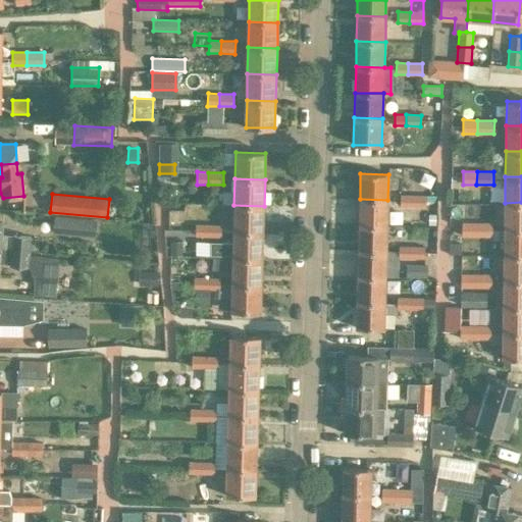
[(400,207),(411,207),(411,196),(401,195),(400,207)]
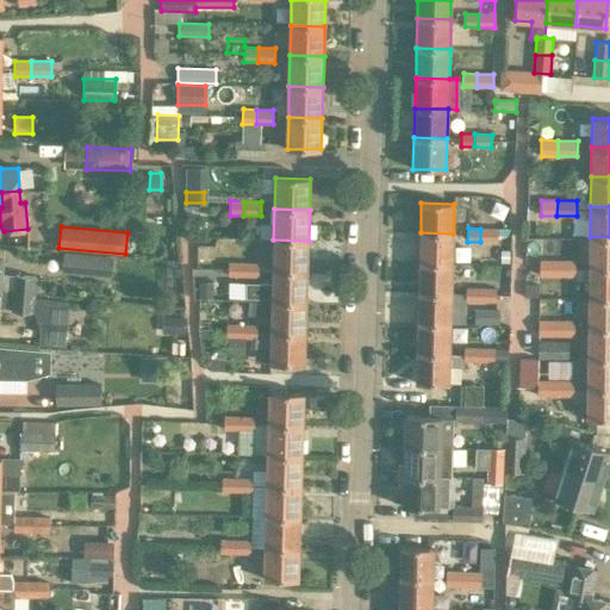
[(498,229),(480,229),(480,242),(498,243),(498,229)]
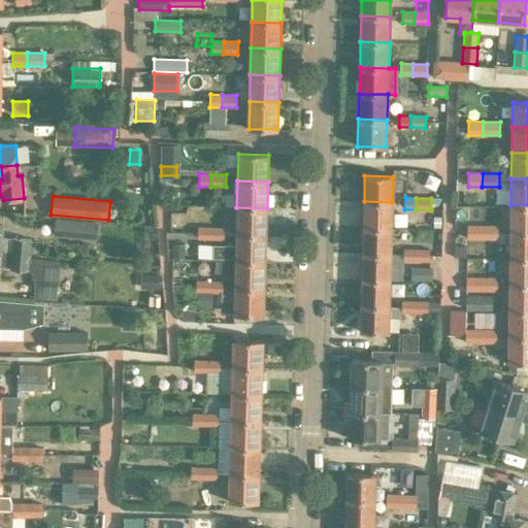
[(392,202),(364,201),(363,228),(391,229),(392,202)]
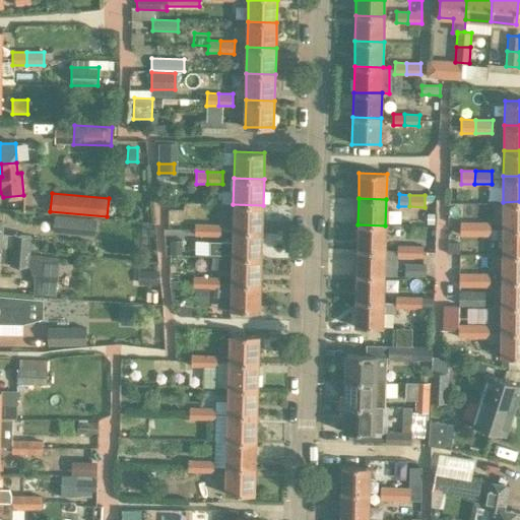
[(519,201),(503,202),(503,228),(519,228),(519,201)]
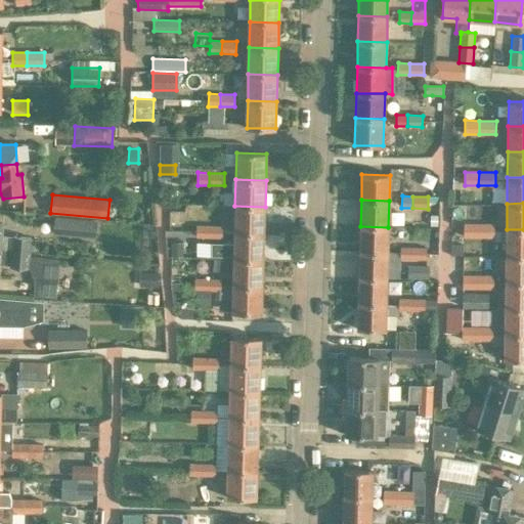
[(233,232),(264,233),(265,207),(234,206),(234,219),(222,218),(222,226),(222,232),(233,232)]
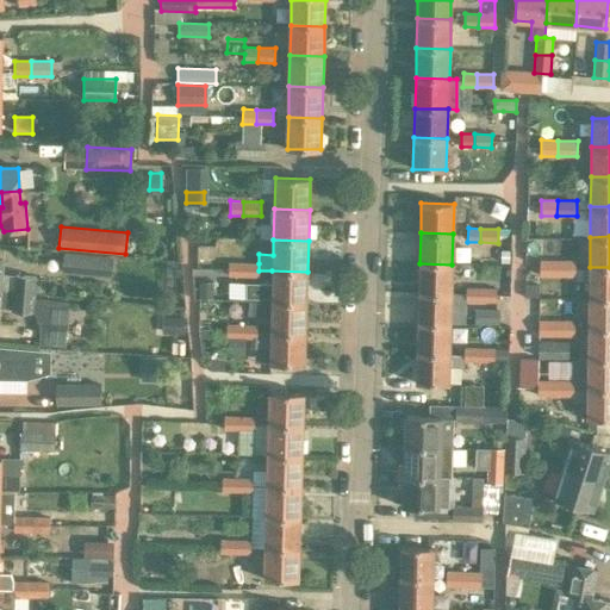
[(63,251),(62,272),(111,277),(113,256),(63,251)]
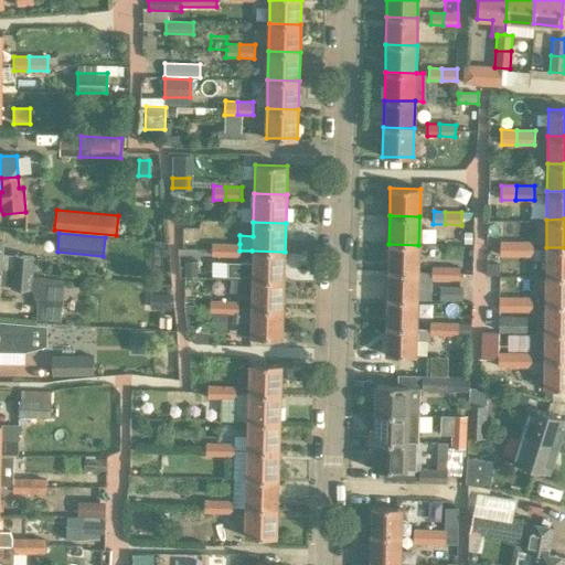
[(0,269),(31,273),(33,255),(14,253),(14,256),(1,255),(2,241),(0,241),(0,269)]
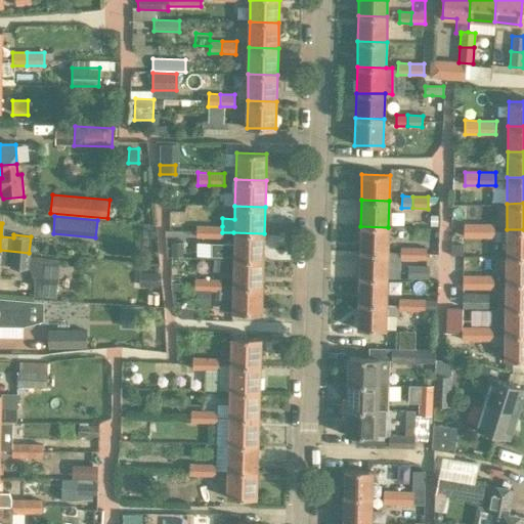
[(463,237),(478,237),(478,223),(464,223),(463,237)]
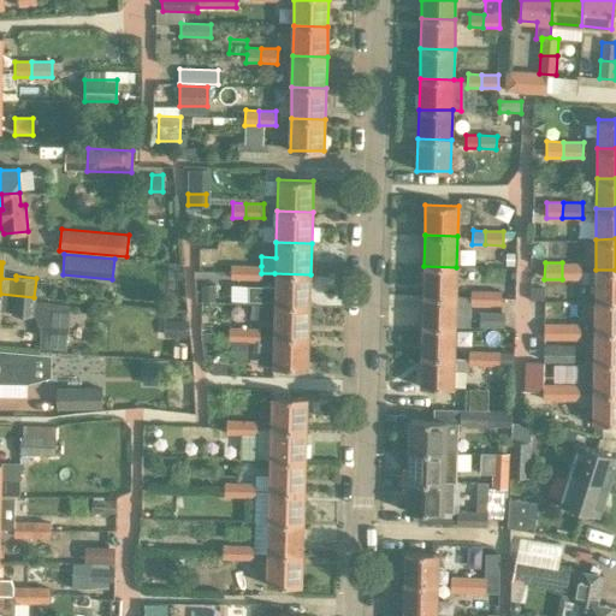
[(581,262),(562,262),(562,279),(581,279),(581,262)]
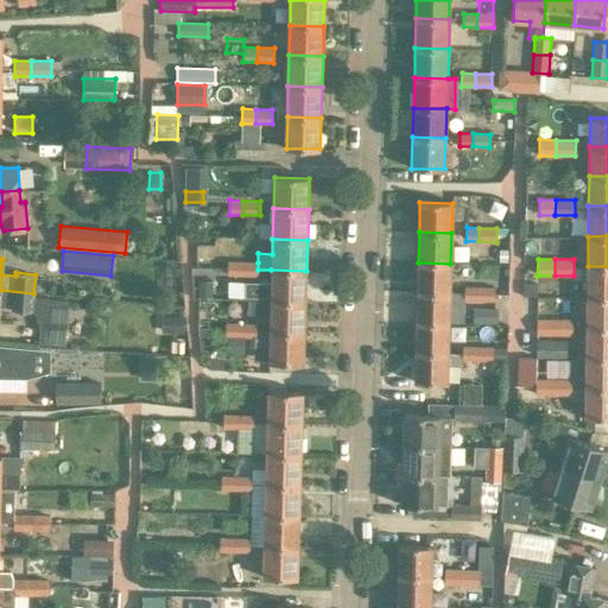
[(227,276),(240,277),(241,261),(228,261),(227,276)]
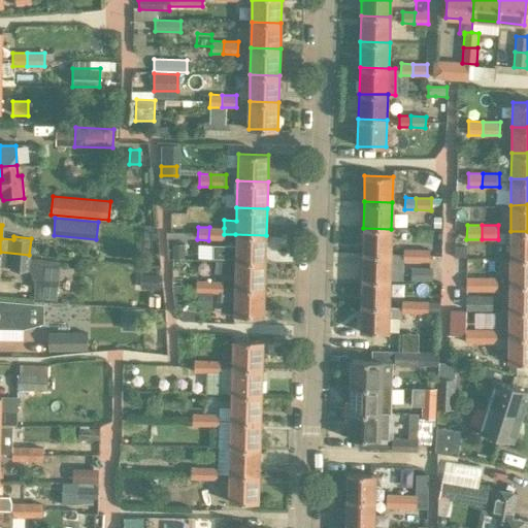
[(224,228),(209,227),(208,240),(224,240),(224,234),(224,228)]
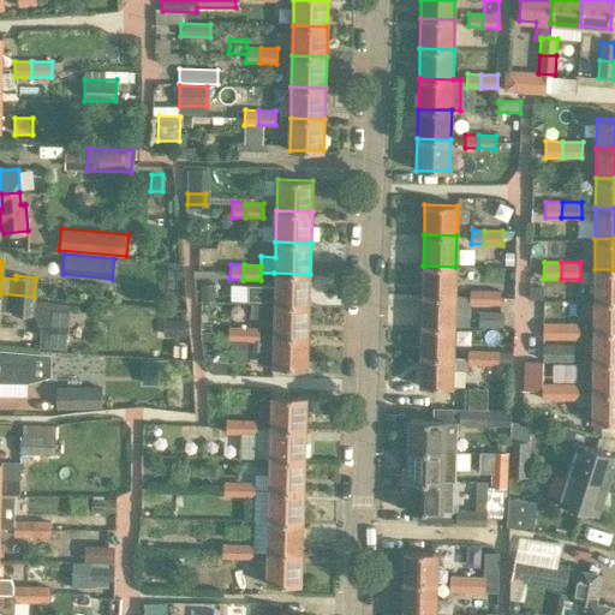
[(466,284),(455,284),(455,267),(423,266),(422,296),(454,297),(466,297),(466,284)]
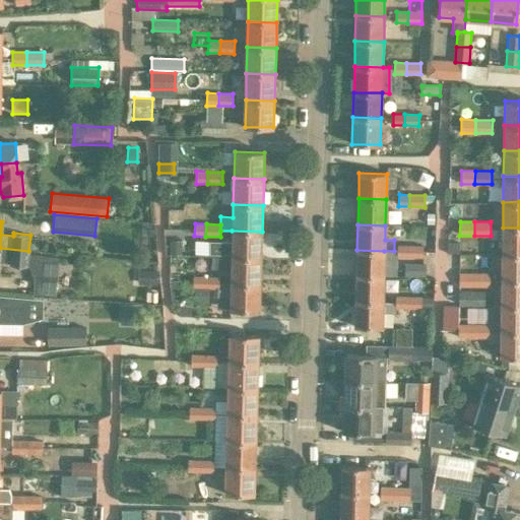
[(502,253),(519,253),(519,228),(503,228),(502,253)]
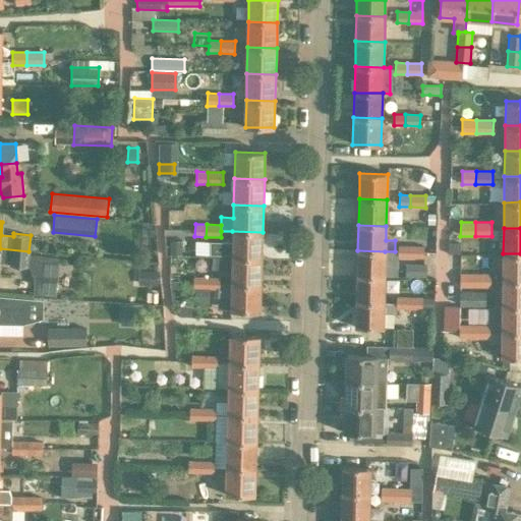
[(263,232),(232,231),(232,242),(210,241),(210,255),(232,256),(232,257),(262,258),(263,232)]
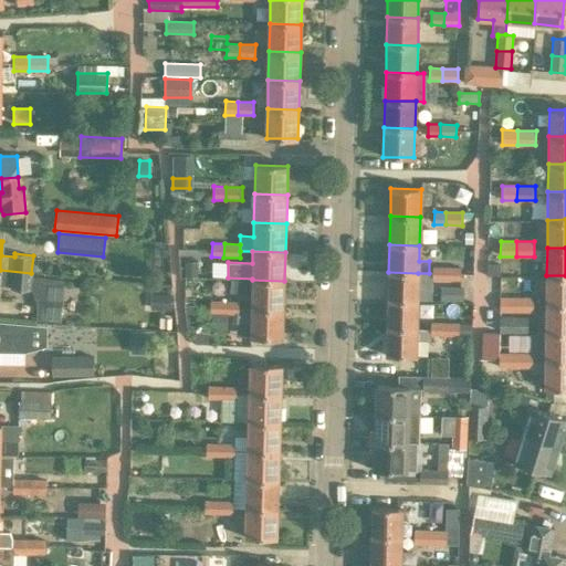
[(186,261),(186,274),(196,274),(196,261),(186,261)]
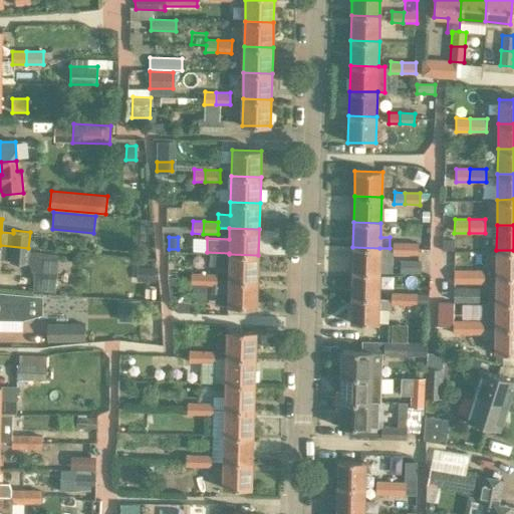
[(442,239),(442,250),(454,251),(454,240),(442,239)]
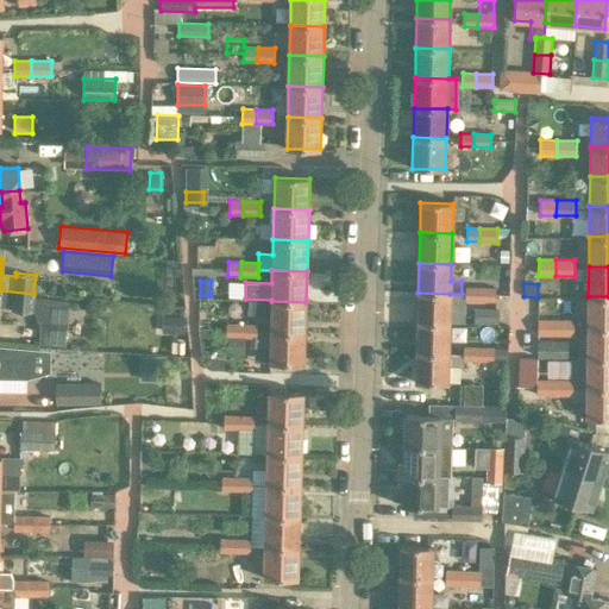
[(464,301),(478,301),(478,287),(464,287),(464,301)]
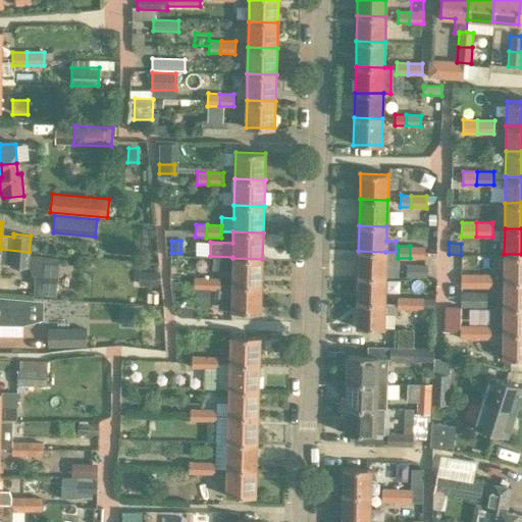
[(425,246),(410,246),(410,258),(424,258),(425,246)]
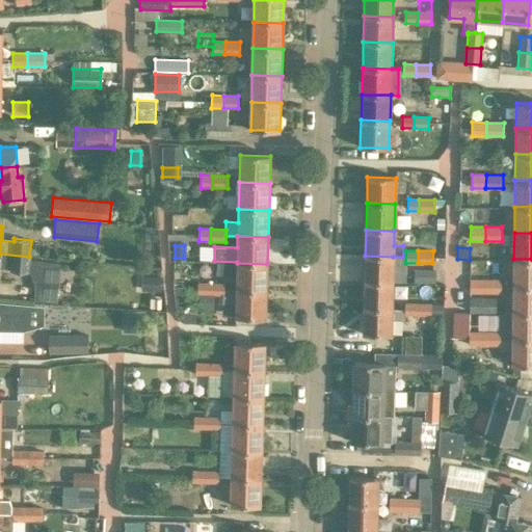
[(28,270),(29,257),(0,254),(0,266),(10,267),(10,269),(28,270)]
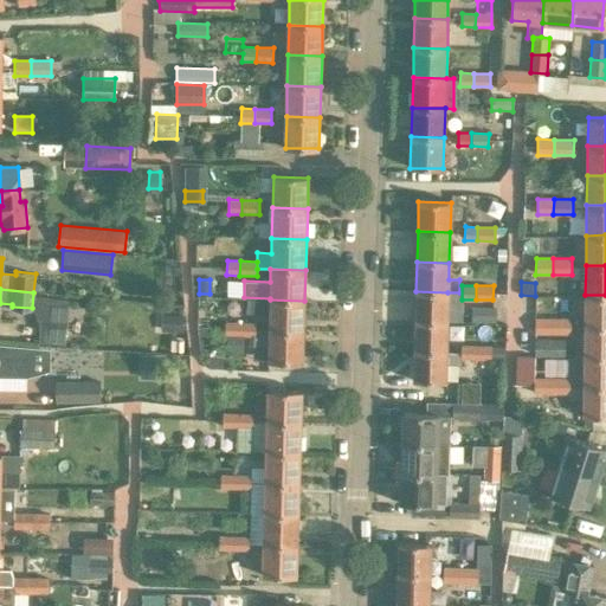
[(447,292),(416,291),(414,322),(446,323),(447,292)]
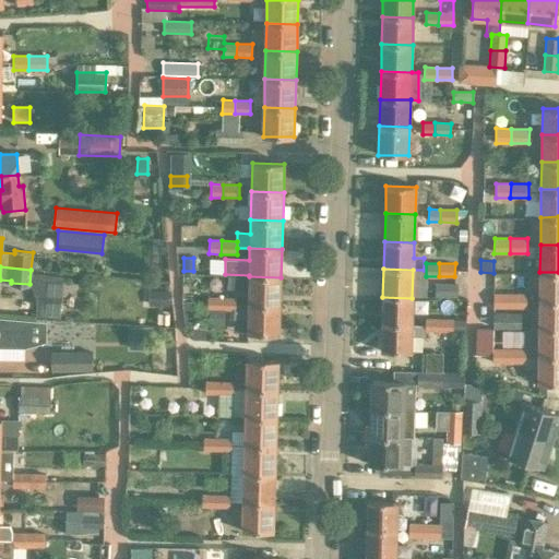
[(539,300),(558,300),(558,272),(539,272),(539,300)]
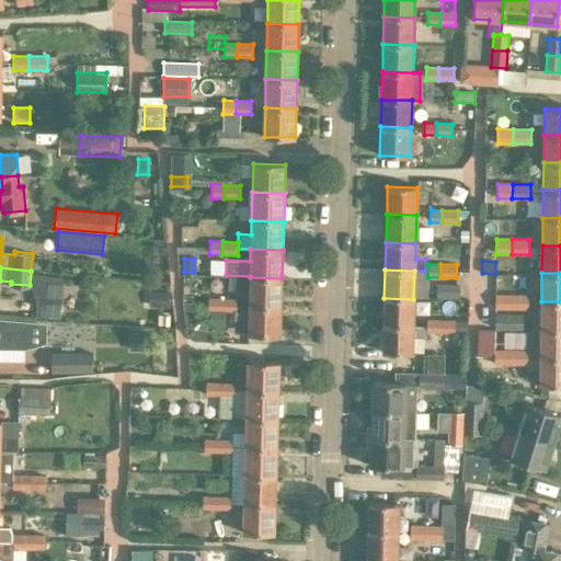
[(249,306),(282,307),(282,278),(250,277),(249,306)]
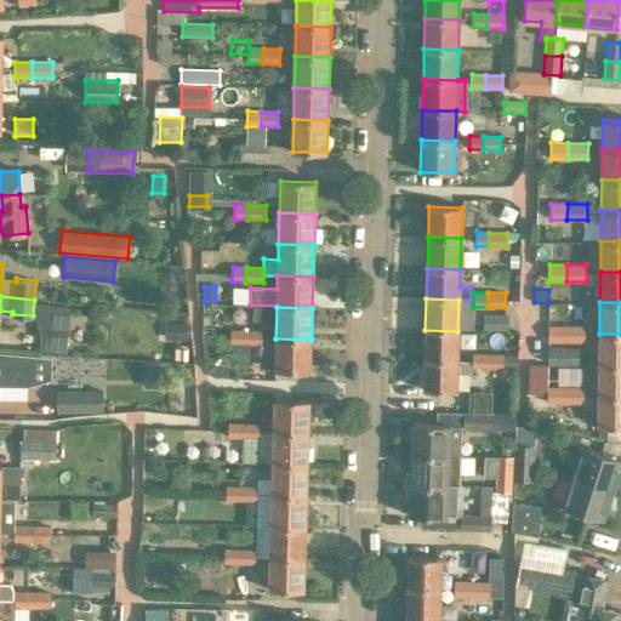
[(483,314),(483,329),(508,330),(508,314),(483,314)]
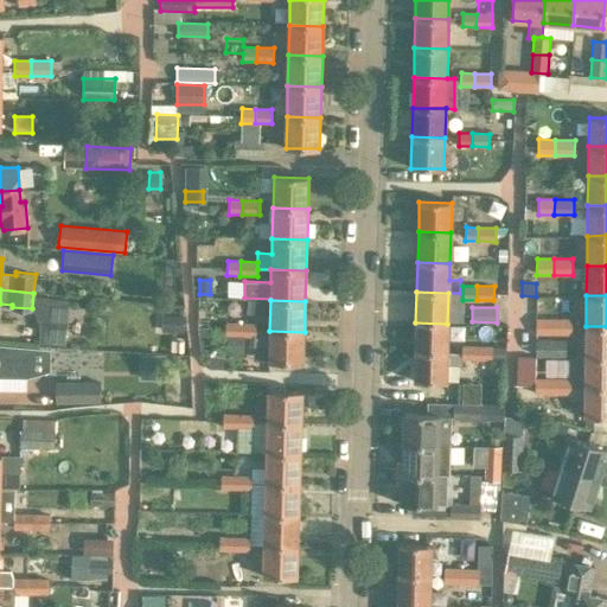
[(163,315),(161,331),(183,333),(184,317),(163,315)]
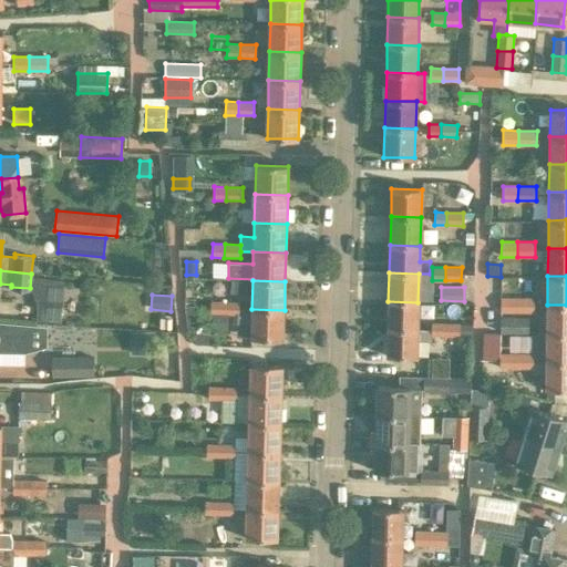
[(501,312),(516,312),(516,298),(501,298),(501,312)]
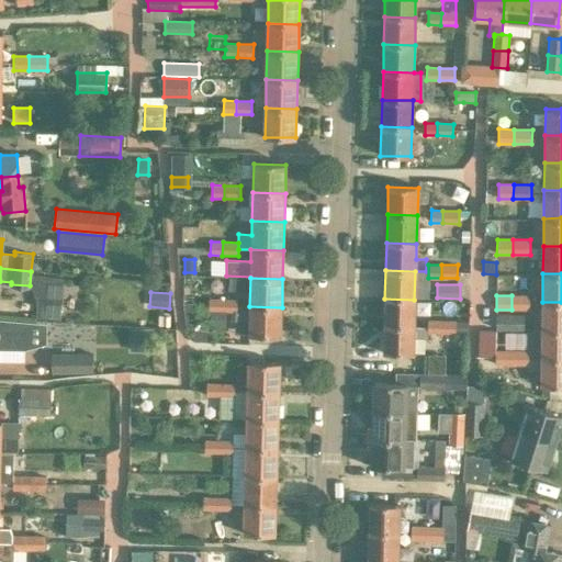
[(541,328),(561,328),(561,302),(542,302),(529,302),(529,295),(512,295),(512,310),(529,310),(529,315),(542,315),(541,328)]
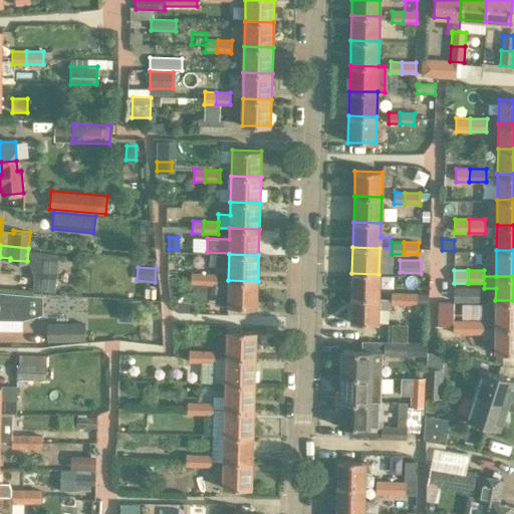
[(191,286),(202,286),(202,273),(191,273),(191,286)]
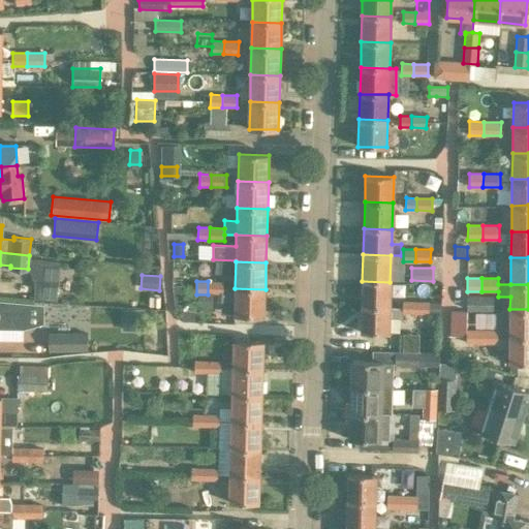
[(265,316),(266,289),(235,288),(222,288),(222,282),(208,281),(208,294),(222,294),(221,302),(234,302),(234,315),(265,316)]
